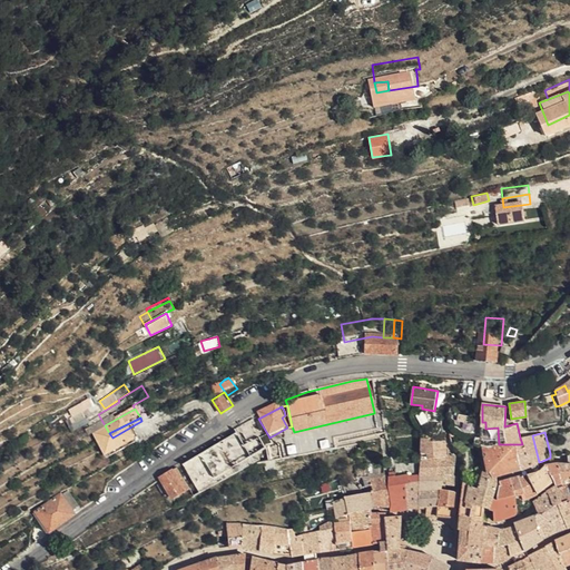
[(233,433),(224,439),(227,444),(236,439),(233,433)]
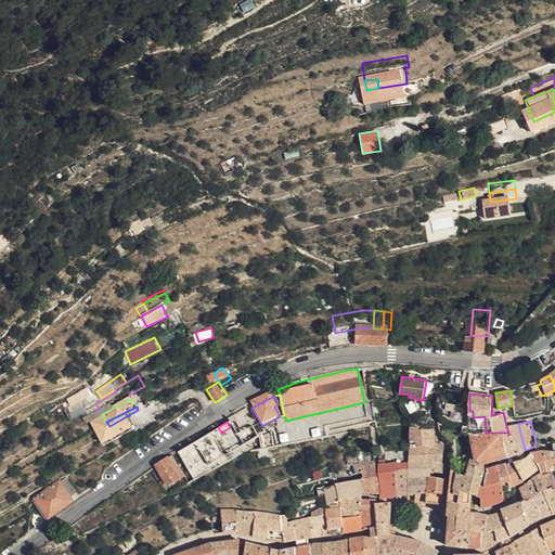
[(508,433),(514,453),(525,450),(518,424),(506,426),(508,433)]
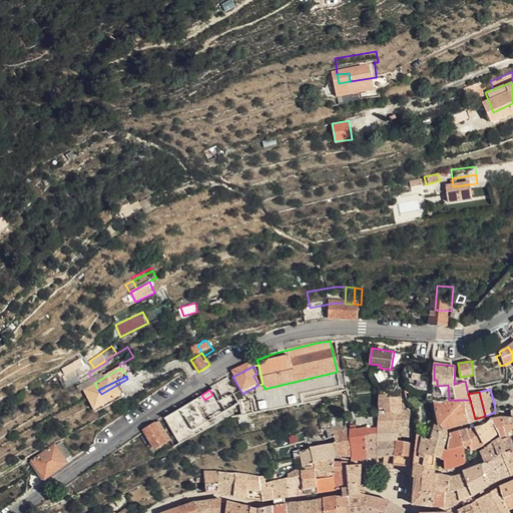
[(380,414),(403,411),(402,396),(380,396),(380,414)]
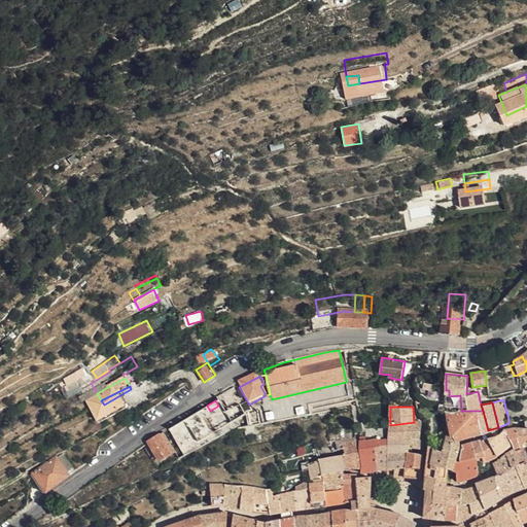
[(456,436),(456,438),(467,436),(461,411),(449,412),(452,435),(456,436)]
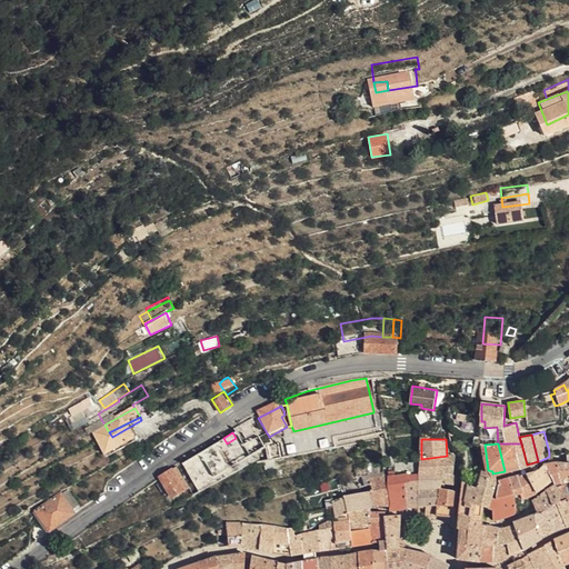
[(498,443),(505,471),(518,467),(512,443),(498,443)]
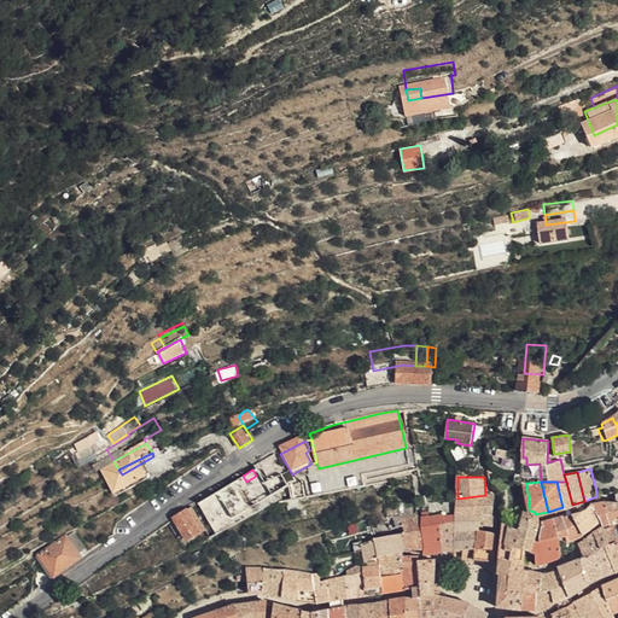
[(563,507),(572,505),(566,482),(557,482),(563,507)]
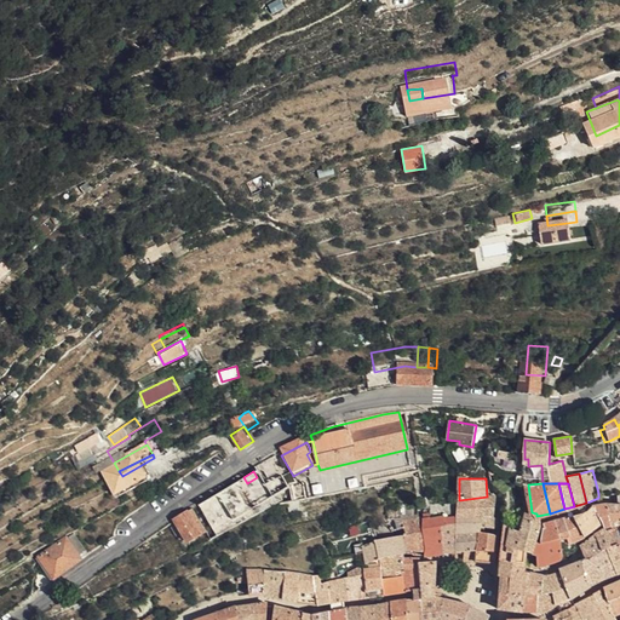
[(487,497),(459,500),(459,522),(458,530),(481,530),(481,527),(495,528),(495,517),(495,497),(487,497)]
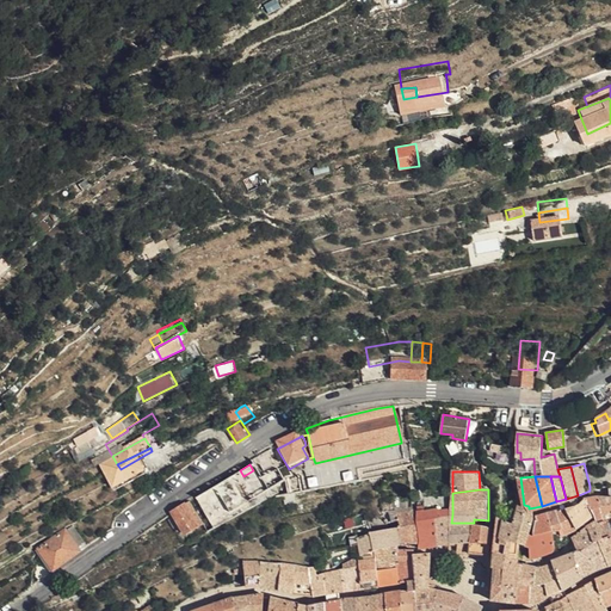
[(604,517),(599,495),(586,498),(593,514),(594,516),(596,518),(604,517)]
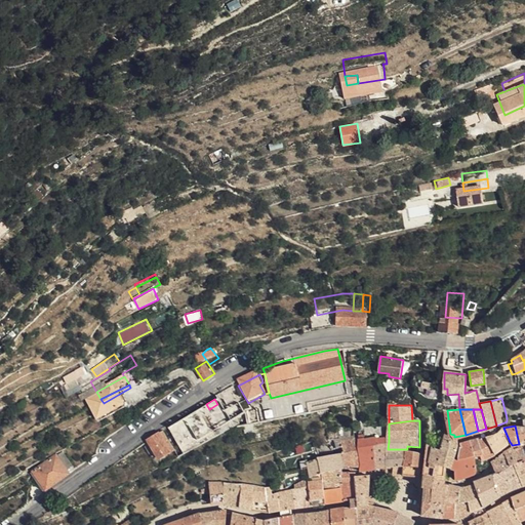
[(524,426),(515,426),(519,444),(524,443),(524,442),(524,426)]
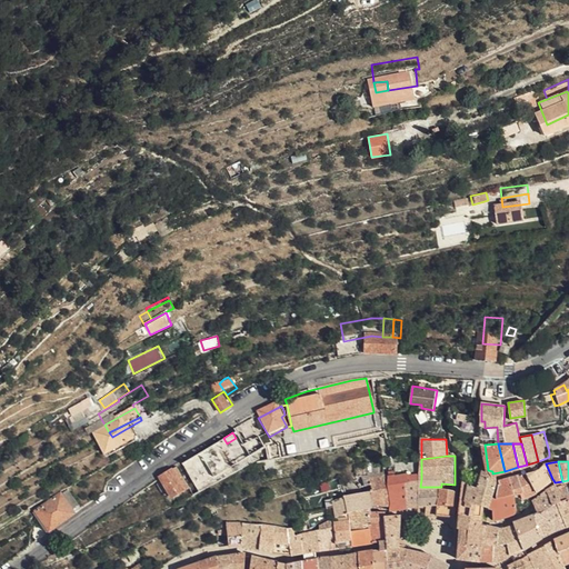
[(542,466),(547,482),(552,479),(546,463),(542,466)]
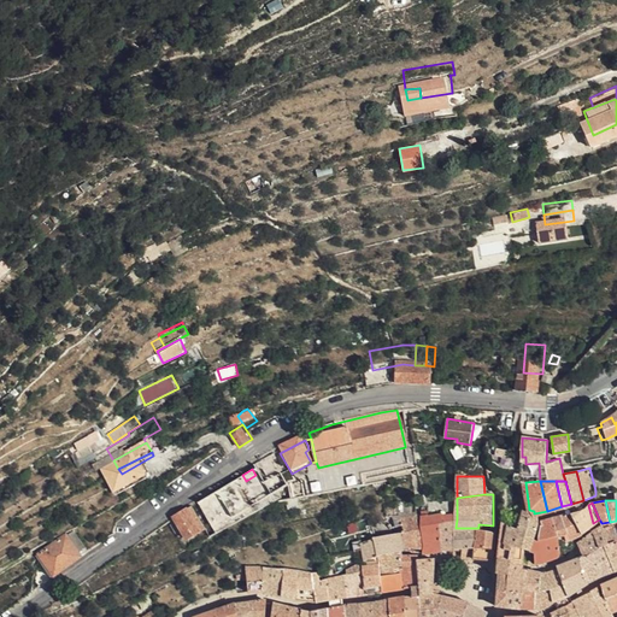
[(404,515),(403,504),(387,507),(389,517),(404,515)]
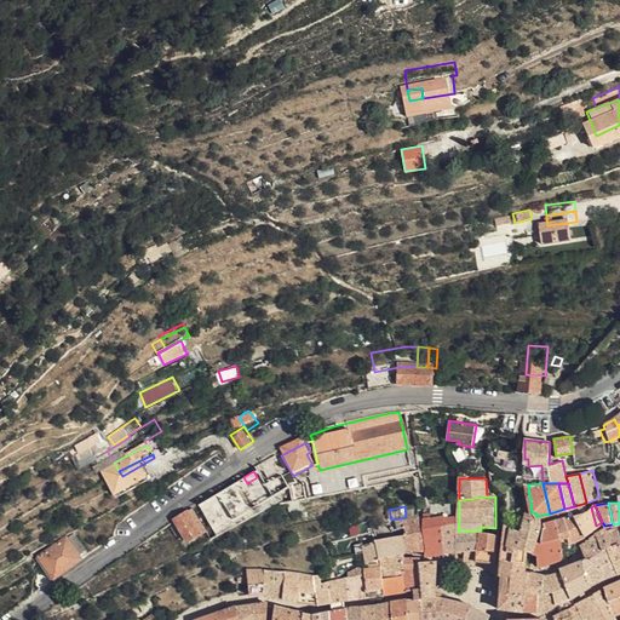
[(190,540),(208,529),(195,507),(176,518),(190,540)]
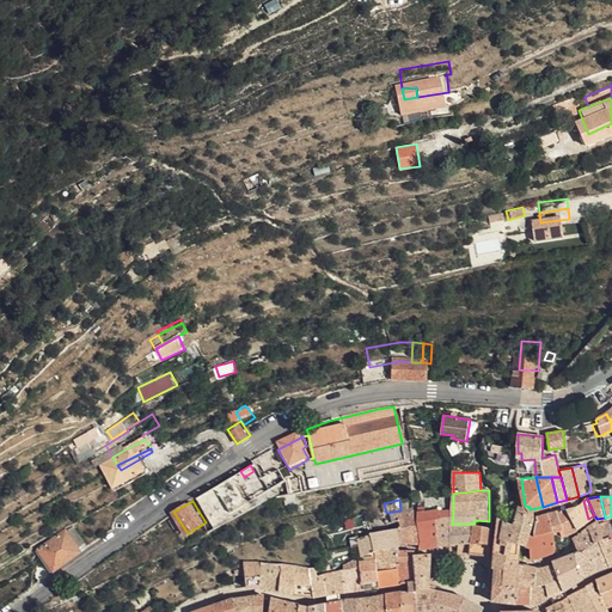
[(588,519),(583,501),(579,503),(569,507),(577,527),(581,525),(588,519)]
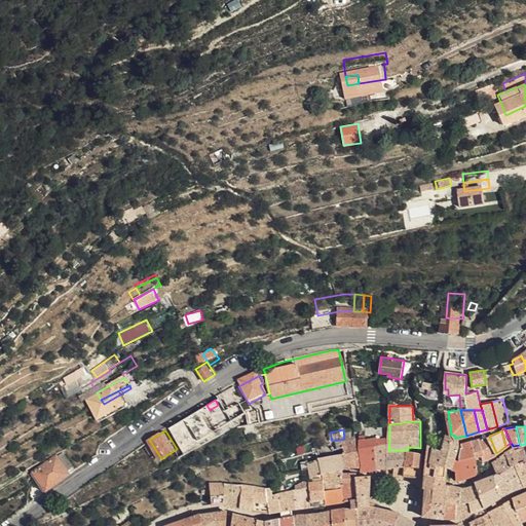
[(455,436),(451,435),(447,434),(446,440),(445,442),(455,444),(456,443),(455,438),(455,436)]
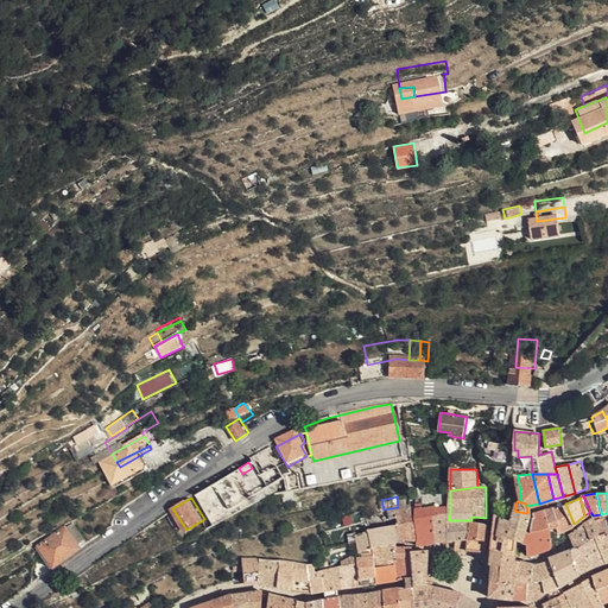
[(561,521),(564,527),(564,529),(565,529),(568,527),(571,526),(574,524),(565,504),(552,507),(551,507),(561,521)]
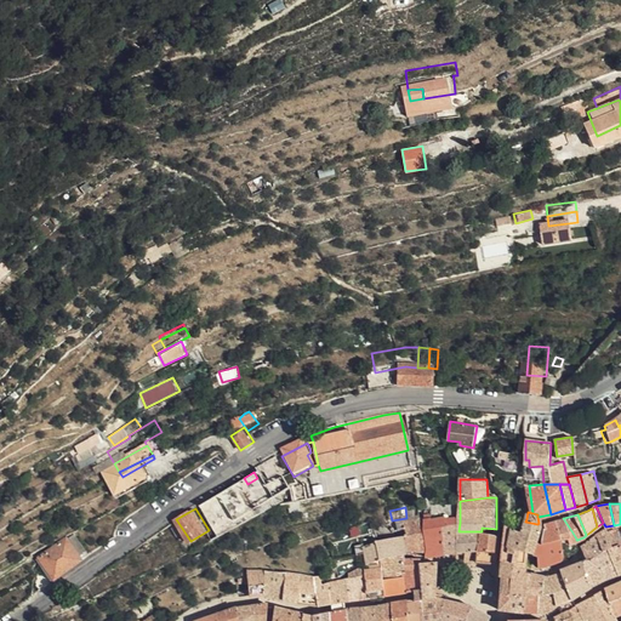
[(523,531),(525,522),(527,519),(505,516),(503,525),(523,531)]
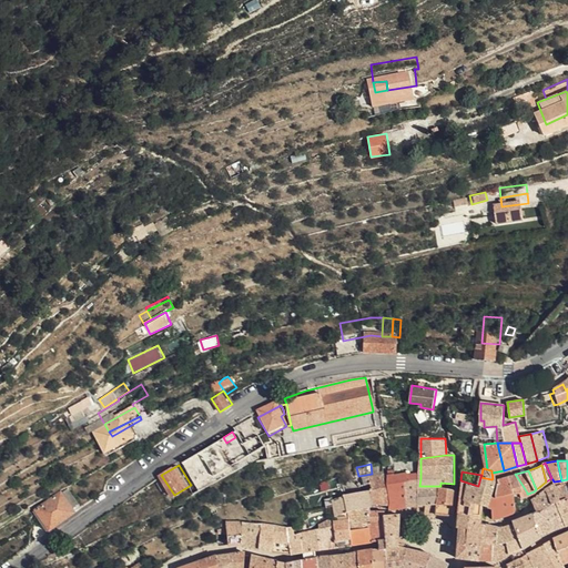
[(495,482),(495,488),(494,495),(514,489),(524,487),(515,474),(495,478),(495,482)]
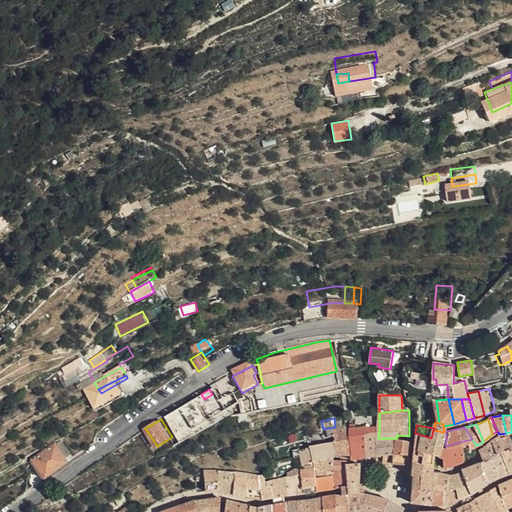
[(365,458),(365,434),(369,433),(368,428),(352,430),(351,437),(352,459),(365,458)]
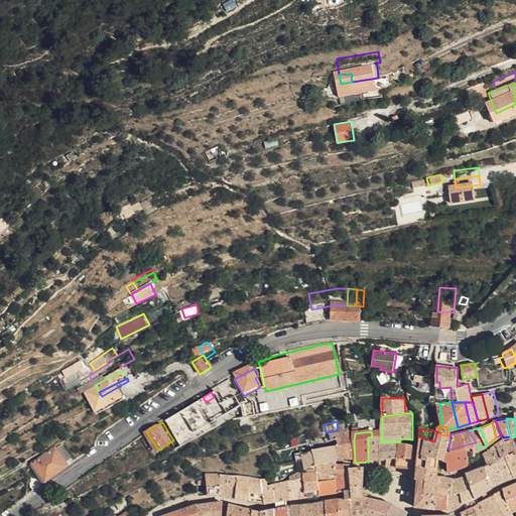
[(40,448),(52,467),(76,450),(62,432),(40,448)]
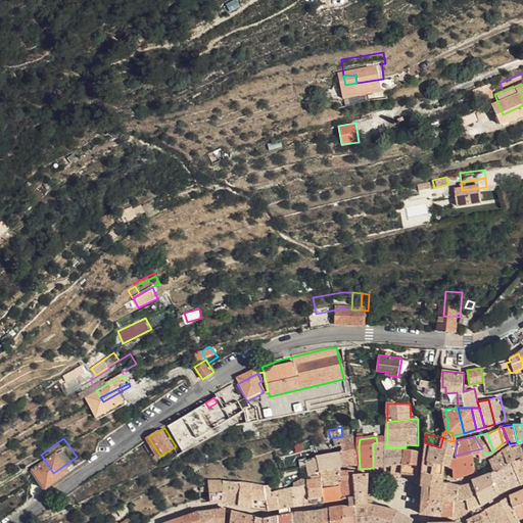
[(357,438),(341,439),(343,445),(345,455),(346,455),(345,463),(350,465),(358,465),(357,446),(355,446),(355,439),(357,439),(357,438)]
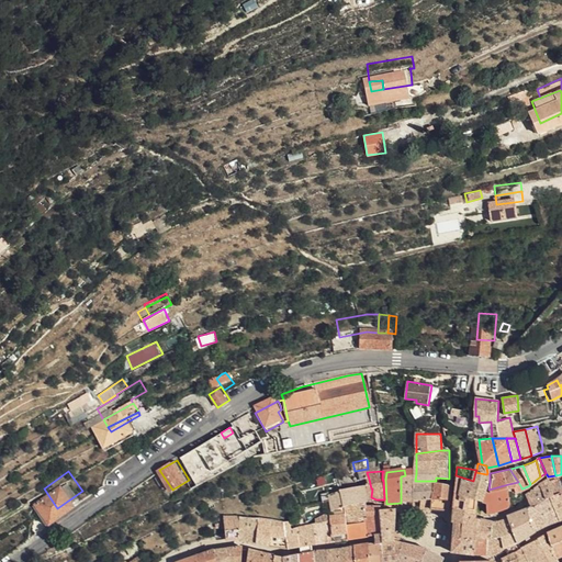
[(358,481),(369,479),(367,472),(357,473),(358,481)]
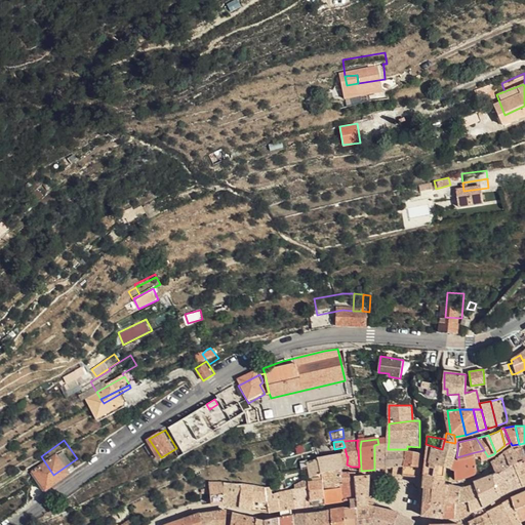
[(454,443),(444,441),(442,449),(442,451),(453,453),(454,443)]
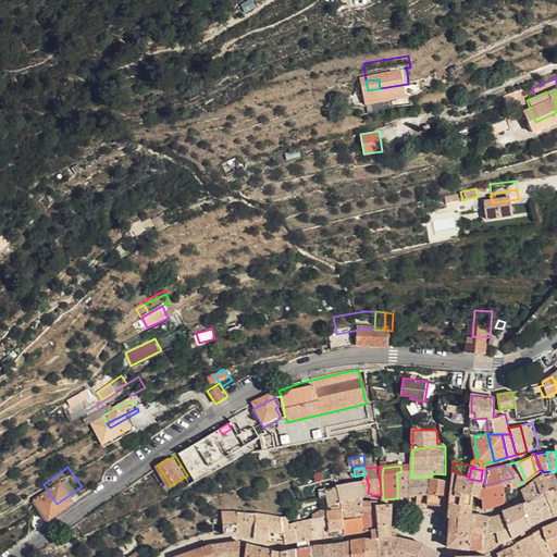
[(409,497),(411,477),(412,469),(401,471),(397,472),(397,498),(409,497)]
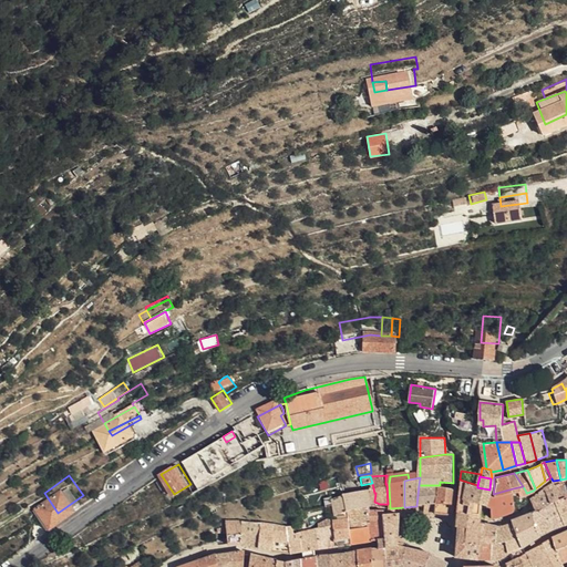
[(560,480),(553,481),(558,497),(566,494),(566,482),(566,478),(560,480)]
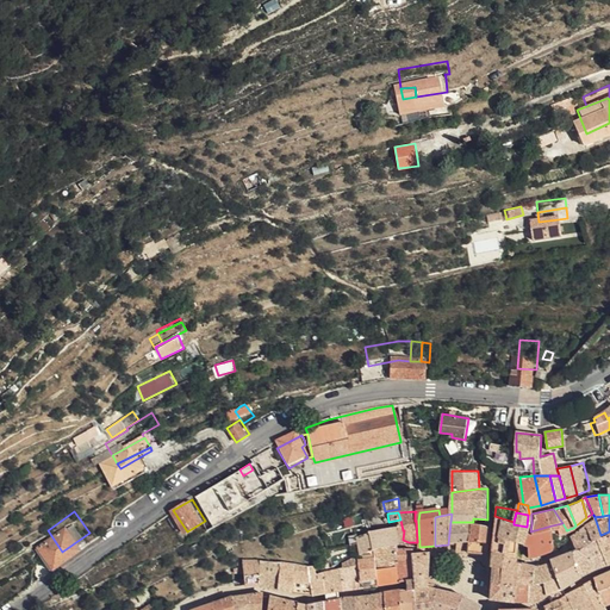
[(517,542),(509,542),(514,524),(514,522),(495,516),(492,554),(492,556),(492,559),(504,559),(517,562),(517,558),(518,552),(517,542)]
